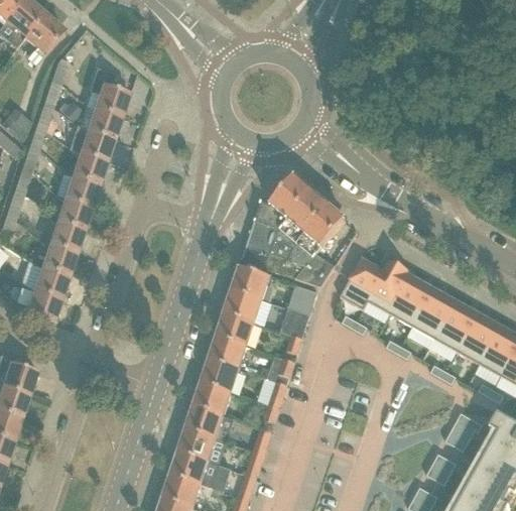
[(0,0),(0,15),(5,20),(22,0),(0,0)]
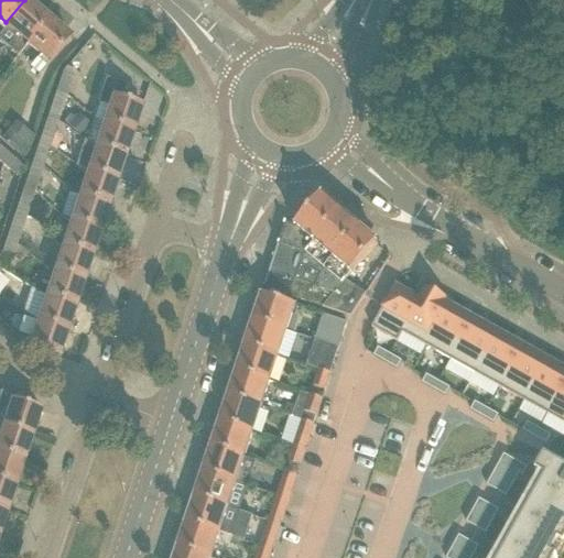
[(0,36),(17,52),(26,40),(49,15),(31,0),(24,0),(6,22),(0,29),(0,36)]
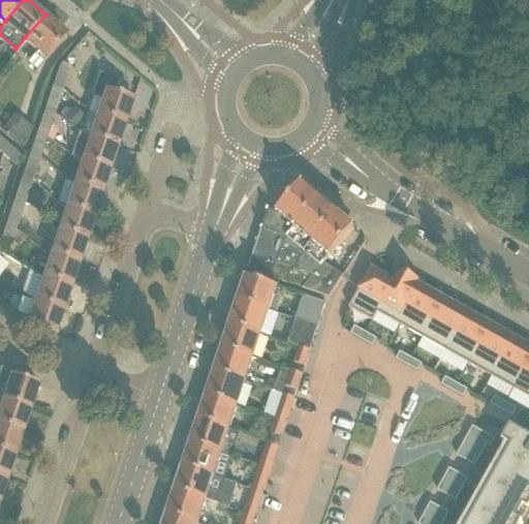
[(45,14),(25,37),(36,47),(27,58),(36,65),(65,31),(45,14)]
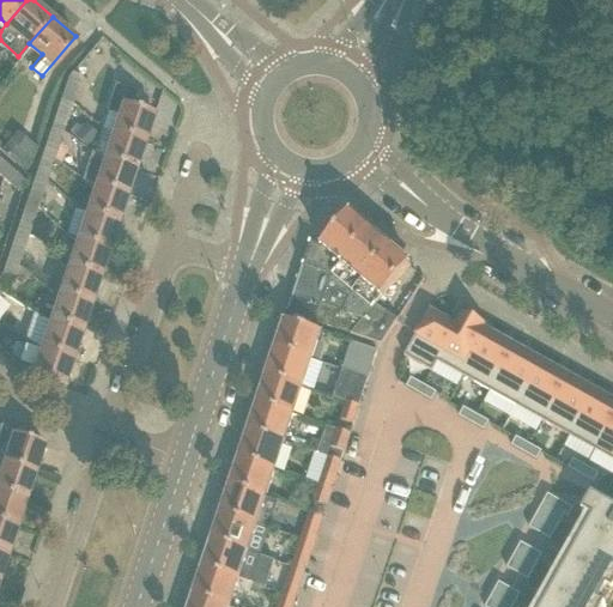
[(68,74),(64,90),(74,93),(82,72),(72,70),(68,74)]
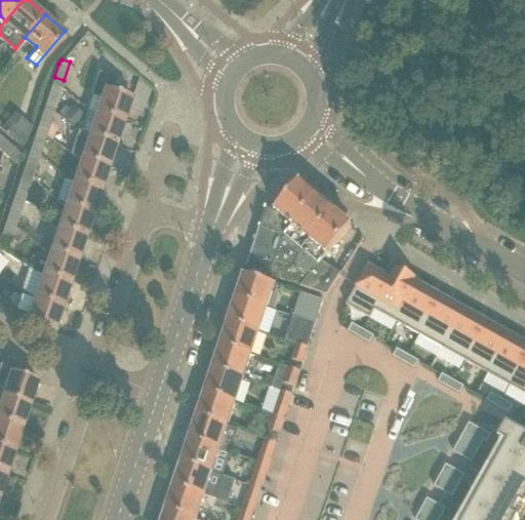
[(103,94),(97,110),(125,119),(132,95),(112,88),(117,75),(99,70),(92,91),(103,94)]
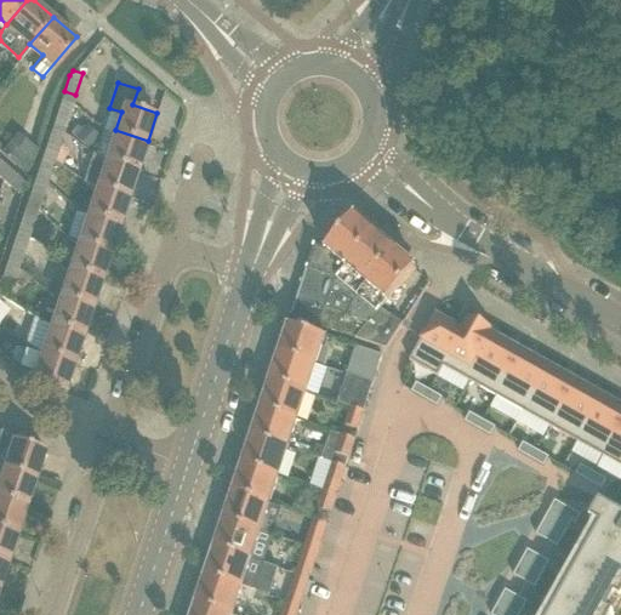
[(62,97),(55,120),(66,124),(73,101),(62,97)]
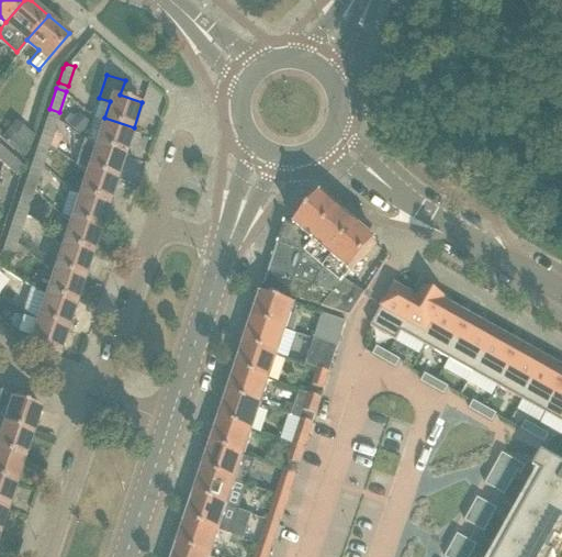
[(69,110),(64,117),(68,121),(76,127),(86,118),(78,111),(75,115),(69,110)]
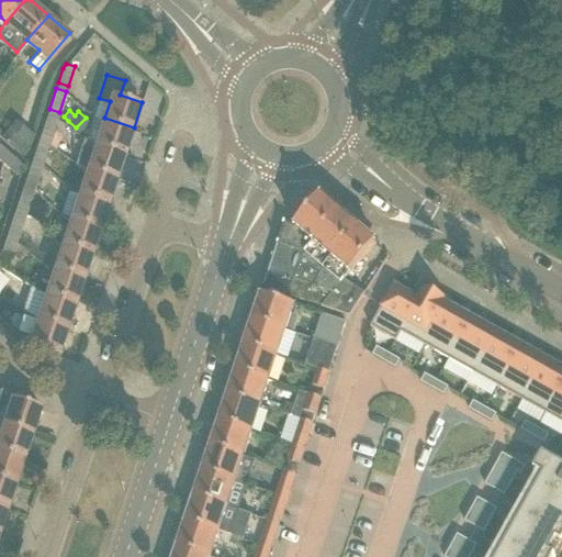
[(93,114),(86,138),(97,143),(125,152),(134,127),(104,118),(102,117),(93,114)]
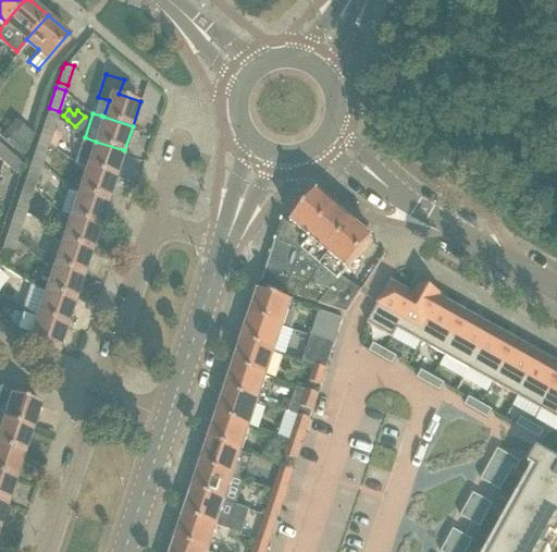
[(15,115),(1,133),(22,150),(28,144),(33,131),(15,115)]
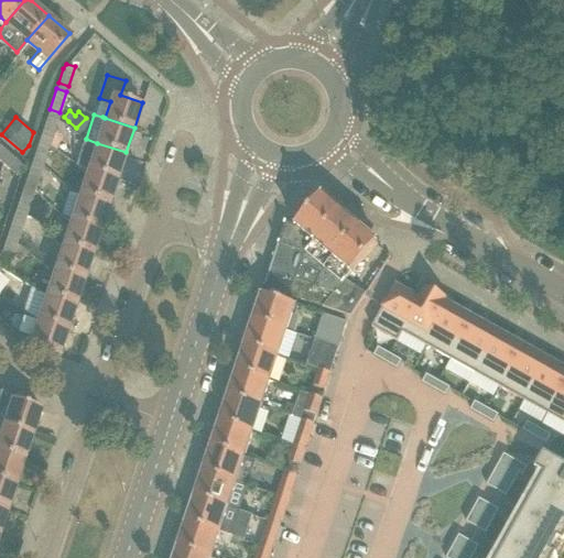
[(45,120),(39,139),(50,142),(56,123),(45,120)]
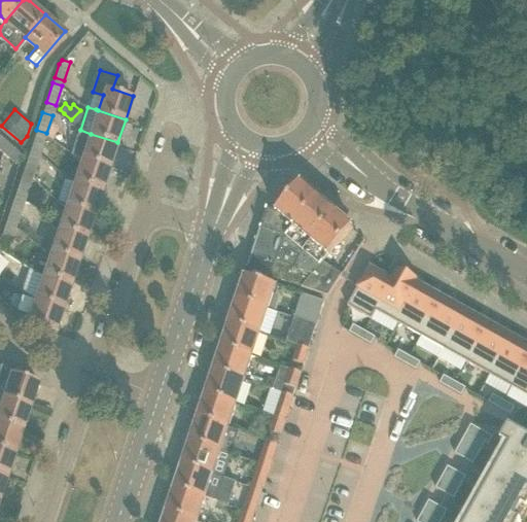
[(78,128),(70,150),(71,150),(71,151),(74,153),(82,157),(109,166),(117,142),(91,134),(80,130),(78,128)]
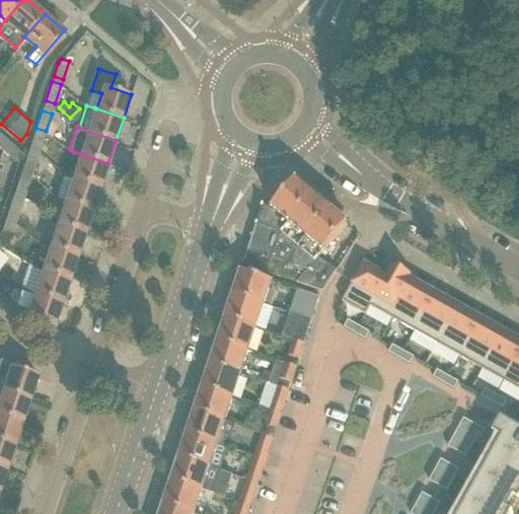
[(35,128),(31,141),(42,145),(46,131),(35,128)]
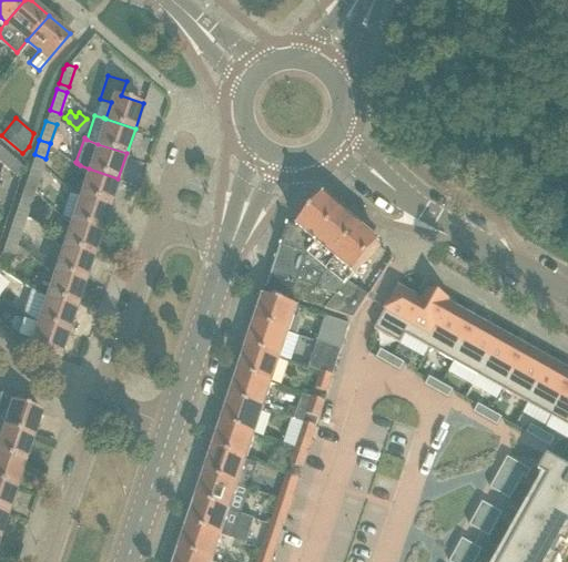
[(0,143),(0,159),(2,161),(10,152),(0,143)]
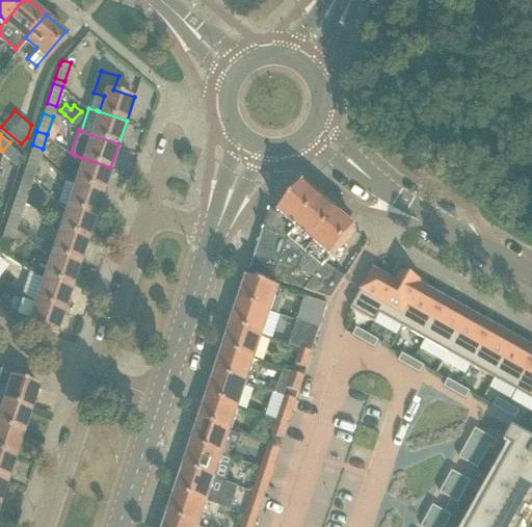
[(9,142),(2,151),(16,162),(23,154),(9,142)]
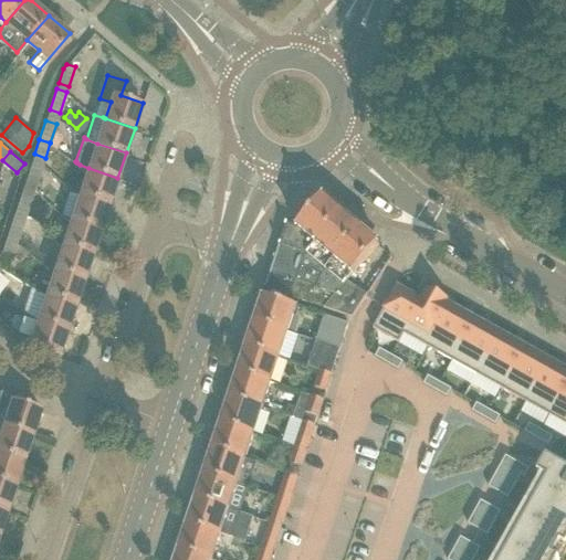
[(30,166),(24,185),(34,188),(41,169),(30,166)]
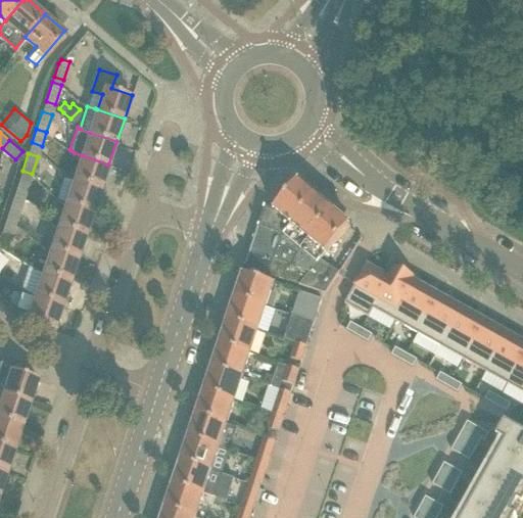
[(82,155),(75,178),(101,187),(108,165),(82,155)]
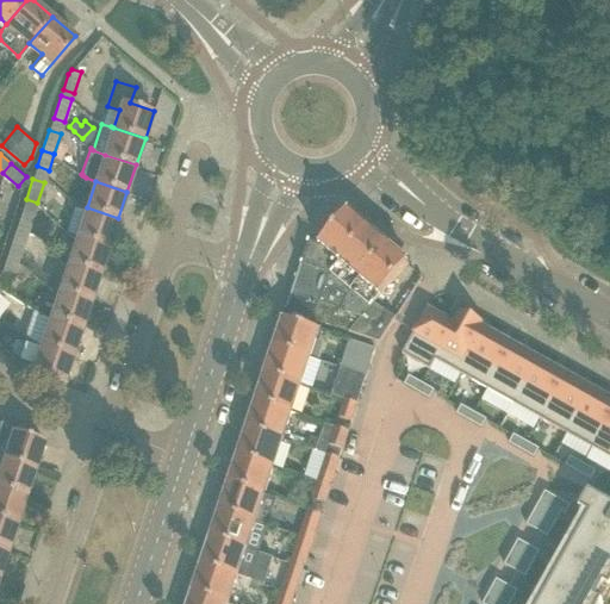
[(26,199),(18,220),(30,224),(37,203),(26,199)]
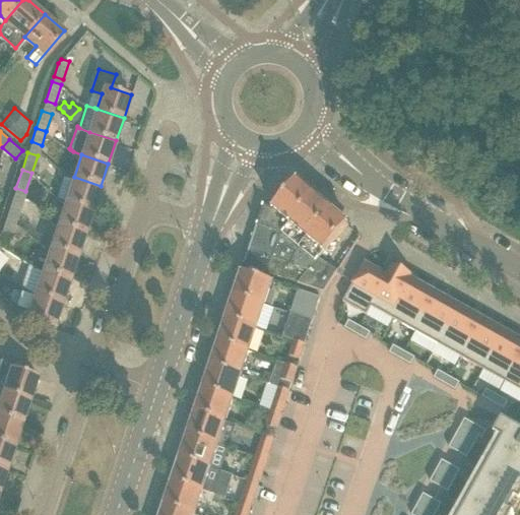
[(263,201),(256,220),(253,233),(248,246),(244,259),(243,262),(244,262),(275,272),(280,256),(272,253),(281,230),(309,197),(306,194),(309,185),(299,176),(297,179),(295,177),(294,178),(295,179),(291,183),(289,181),(281,190),(283,192),(273,204),(263,201)]
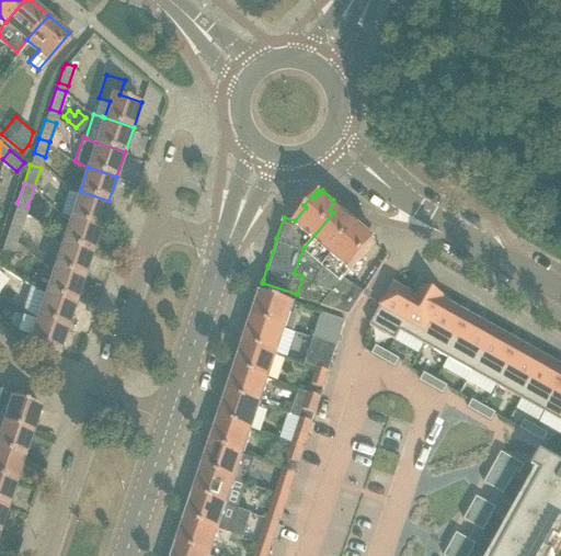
[(80,191),(71,216),(100,226),(109,201),(80,191)]
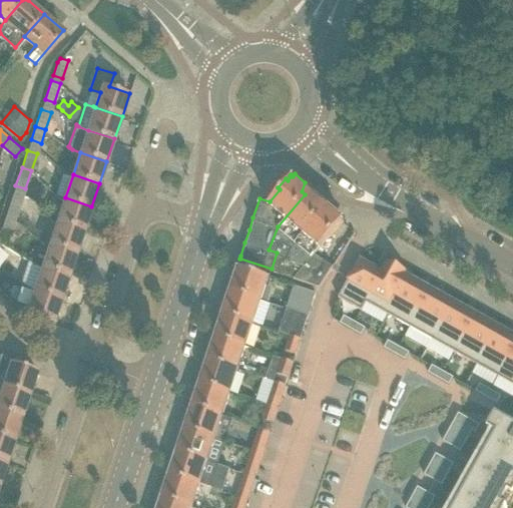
[(272,269),(289,274),(294,258),(287,256),(295,240),(321,208),(318,205),(322,196),(312,187),(310,190),(309,189),(308,189),(307,190),(308,191),(305,194),(278,226),(269,249),(277,252),(272,269)]
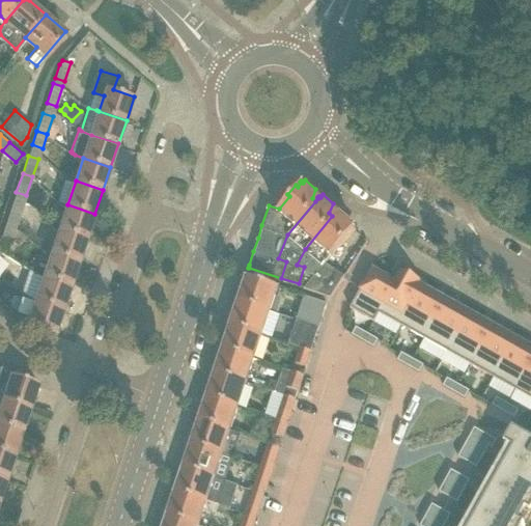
[(12,202),(6,222),(16,226),(17,225),(23,205),(12,202)]
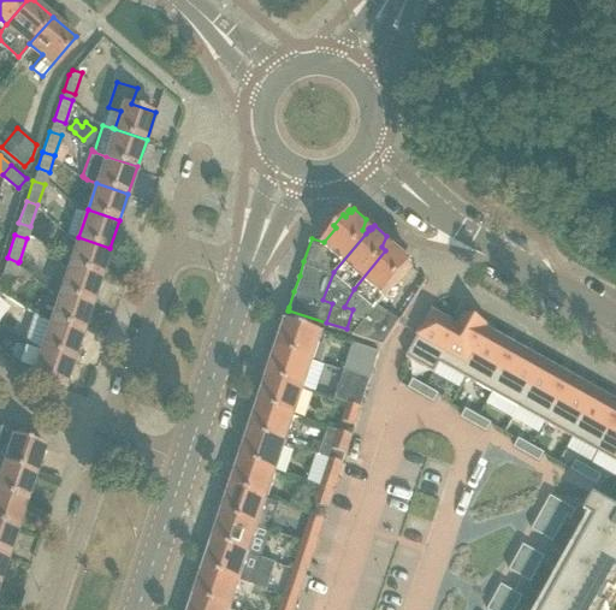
[(78,237),(70,264),(101,274),(110,248),(78,237)]
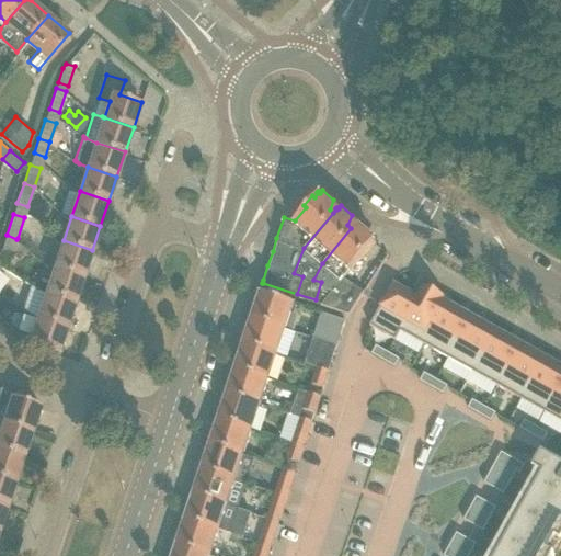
[(348,310),(362,291),(344,275),(374,240),(375,241),(376,240),(374,237),(371,239),(373,240),(369,244),(366,240),(370,230),(358,220),(356,224),(356,223),(355,223),(354,224),(354,225),(351,228),(322,263),(313,280),(321,282),(316,299),(348,310)]
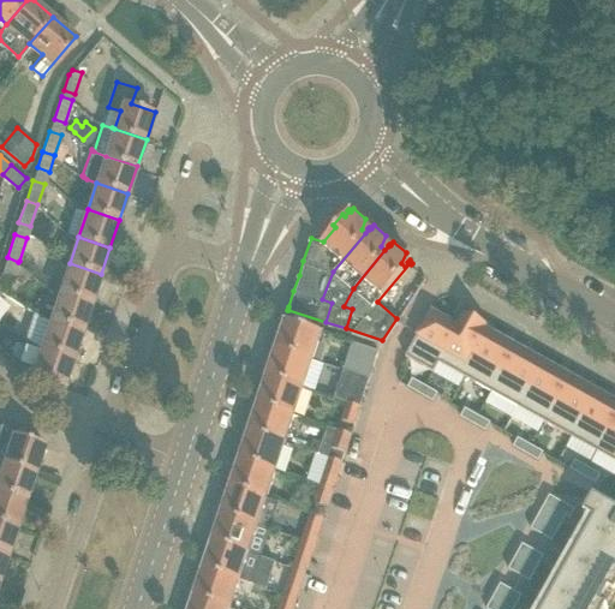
[(3,270),(0,273),(0,280),(6,286),(13,276),(18,262),(7,257),(3,270)]
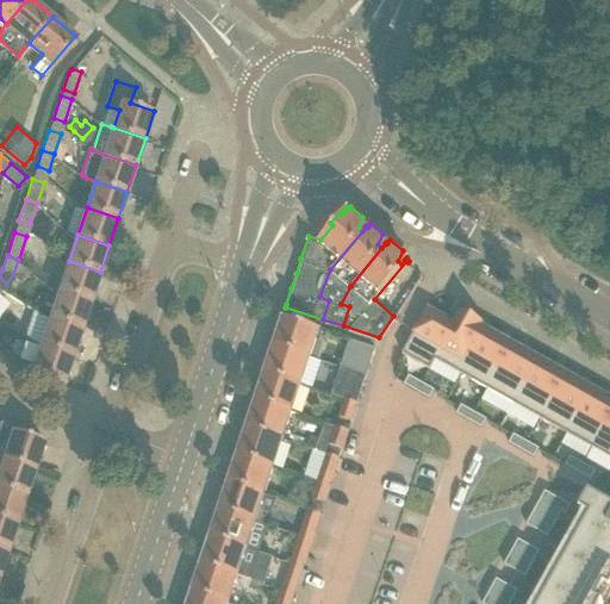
[(69,261),(60,288),(91,299),(100,272),(69,261)]
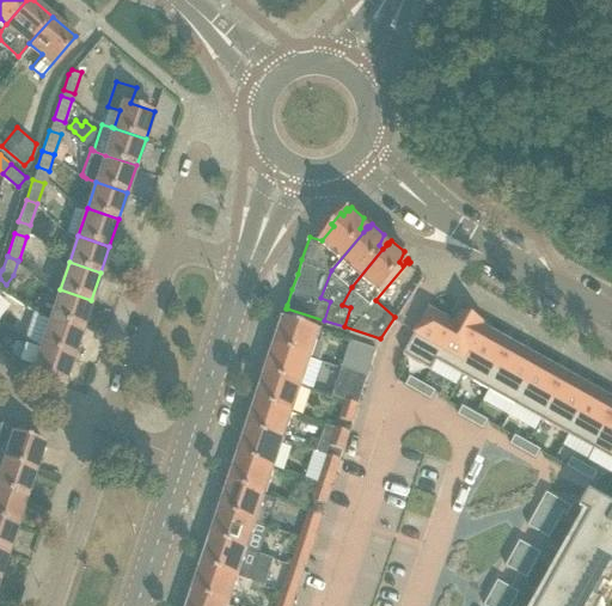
[(60,289),(51,316),(83,326),(91,300),(60,289)]
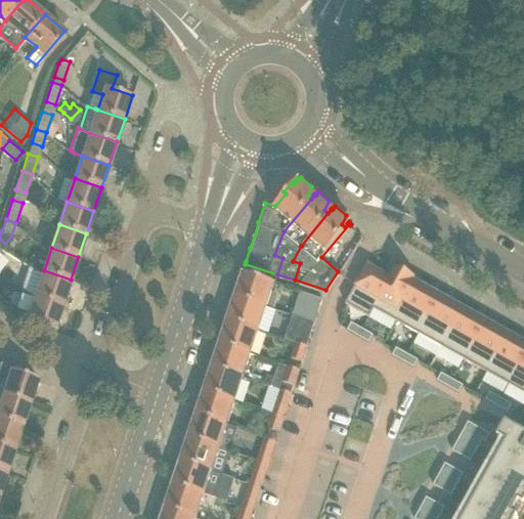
[(366,261),(345,300),(369,314),(374,306),(372,305),(389,274),(366,261)]
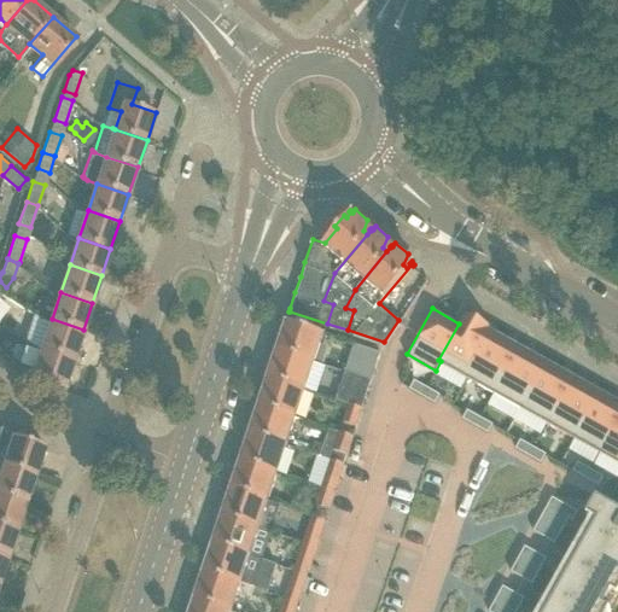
[(459,324),(438,360),(441,361),(465,374),(491,328),(487,326),(489,322),(466,310),(459,324)]
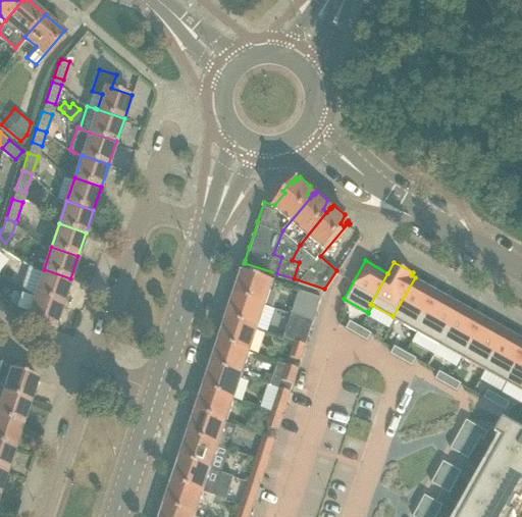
[(242,268),(233,292),(265,302),(272,278),(242,268)]
